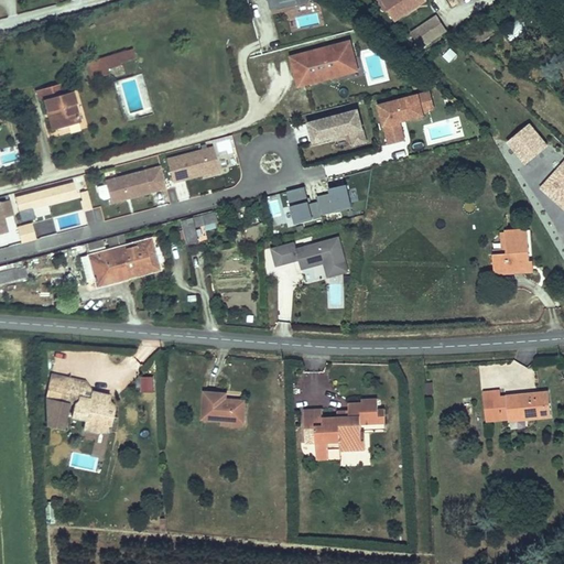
[(311,2),(310,0),(268,0),(271,10),(311,2)]
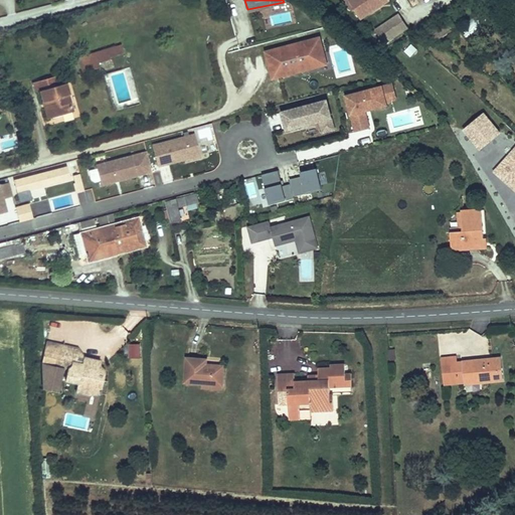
[(389,1),(388,0),(347,0),(360,20),(389,1)]
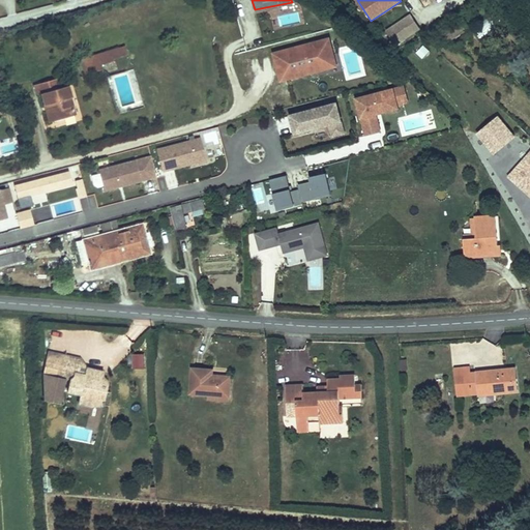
[(255,11),(293,4),(292,2),(255,9),(255,11)]
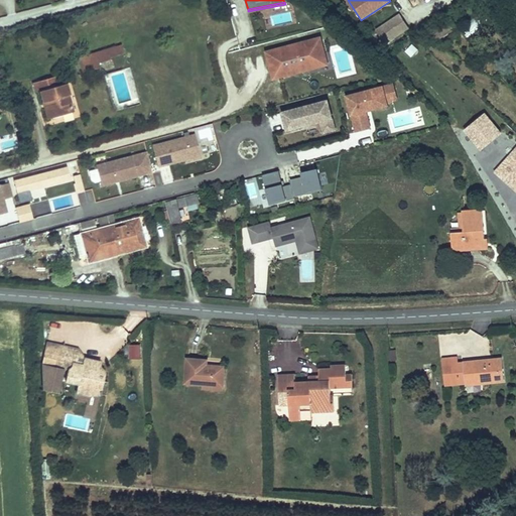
[(409,27),(400,14),(376,30),(385,43),(409,27)]
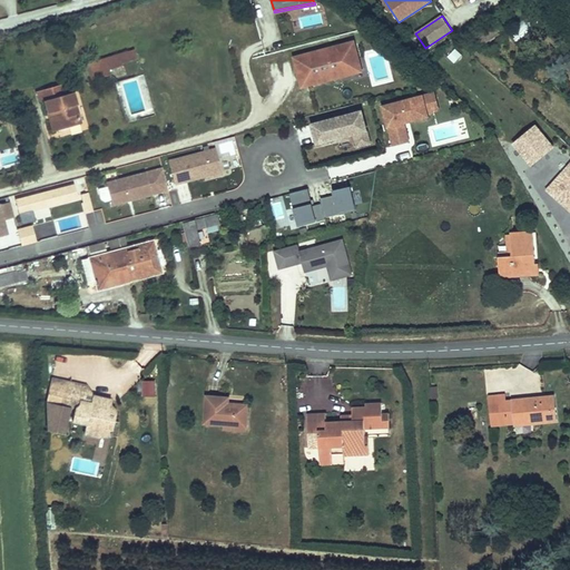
[(509,31),(516,42),(534,31),(528,20),(509,31)]
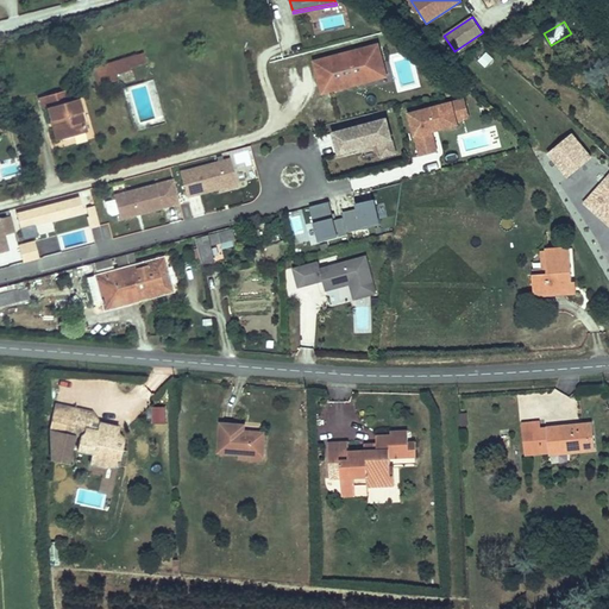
[(534,24),(516,36),(522,48),(542,35),(534,24)]
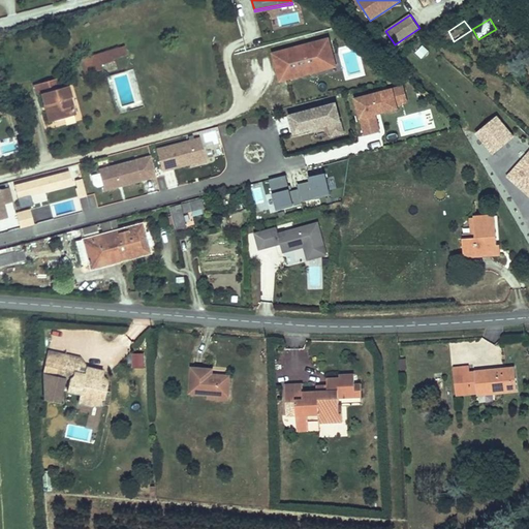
[(334,63),(329,43),(304,50),(305,54),(296,56),(294,53),(276,57),(280,75),(299,70),(301,78),(322,72),(320,66),(334,63)]
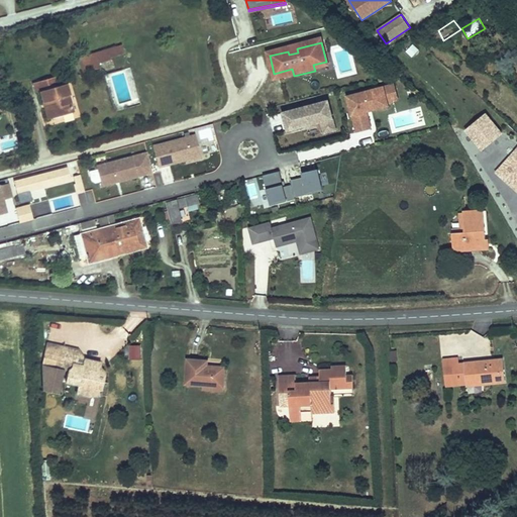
[(413,43),(406,49),(412,57),(419,50),(413,43)]
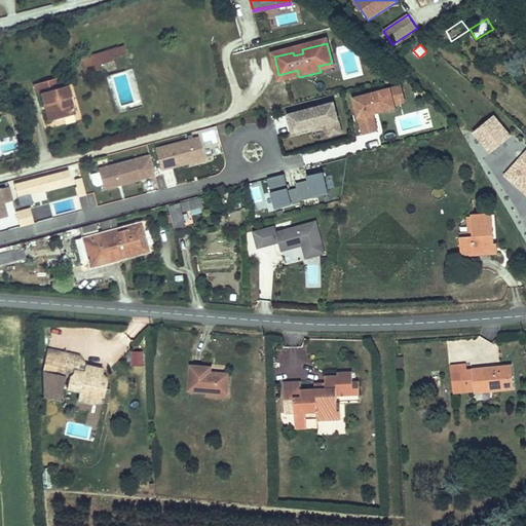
[(127,46),(83,60),(86,68),(84,69),(86,76),(105,70),(104,67),(115,64),(114,60),(130,55),(127,46)]
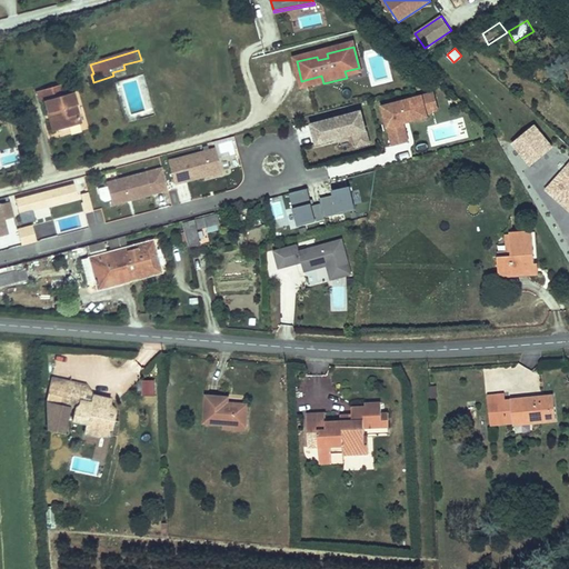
[(360,73),(359,68),(345,71),(347,78),(360,73)]
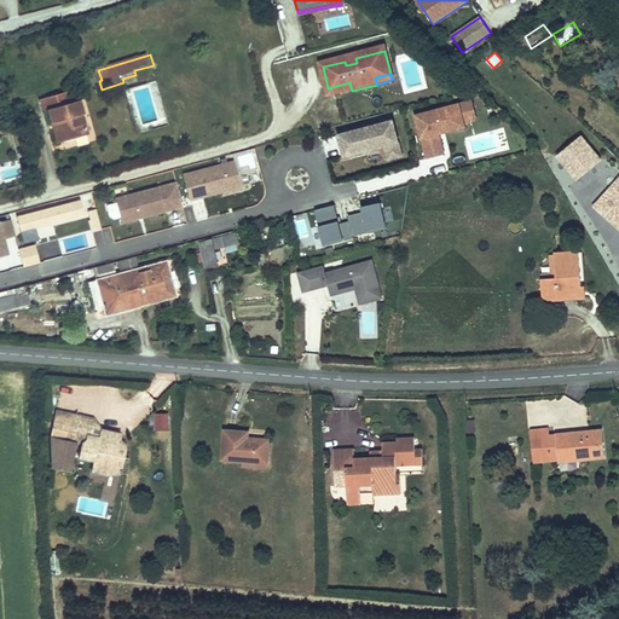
[(352,91),(350,82),(328,88),(330,97),(352,91)]
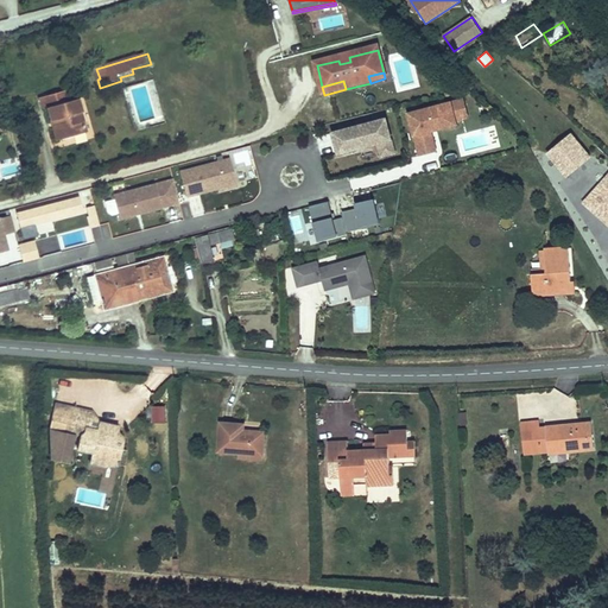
[(59,121),(64,141),(86,135),(81,115),(84,114),(81,100),(68,103),(65,93),(40,99),(44,111),(50,109),(54,122),(59,121)]
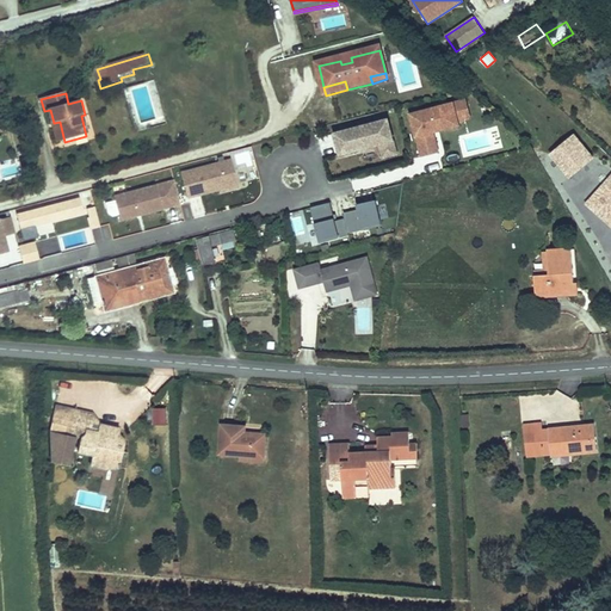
[(471,115),(467,96),(455,99),(460,117),(471,115)]
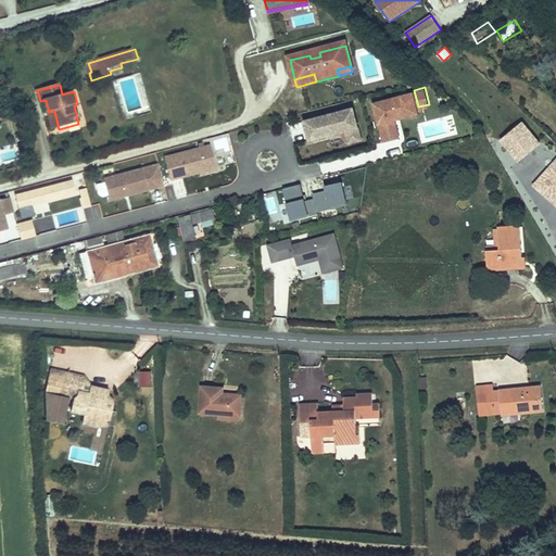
[(400,112),(418,106),(414,90),(374,100),(384,139),(401,136),(395,117),(401,115),(400,112)]
